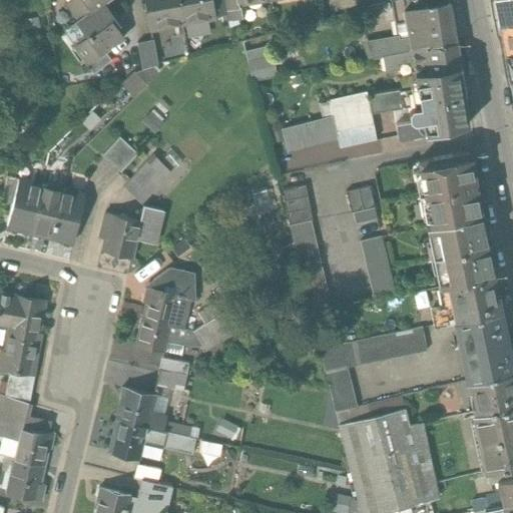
[(66,0),(64,2),(77,20),(102,2),(104,0),(66,0)]
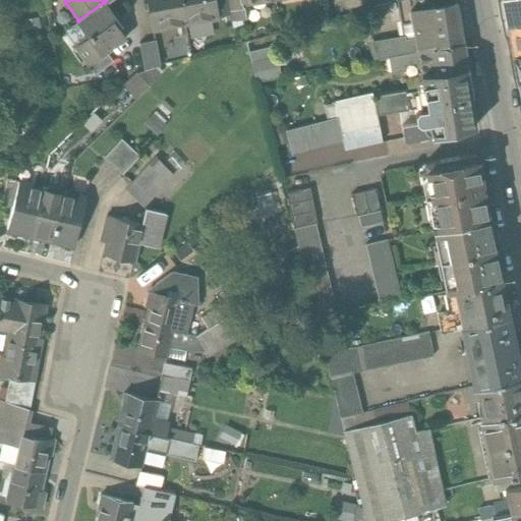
[(180,0),(147,0),(153,29),(185,22),(180,0)]
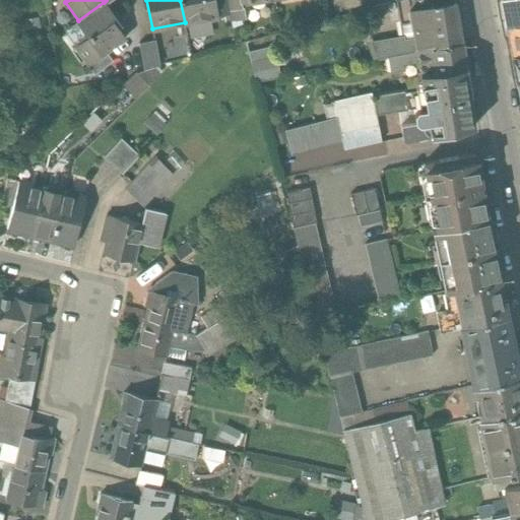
[(180,0),(185,22),(218,16),(215,0),(180,0)]
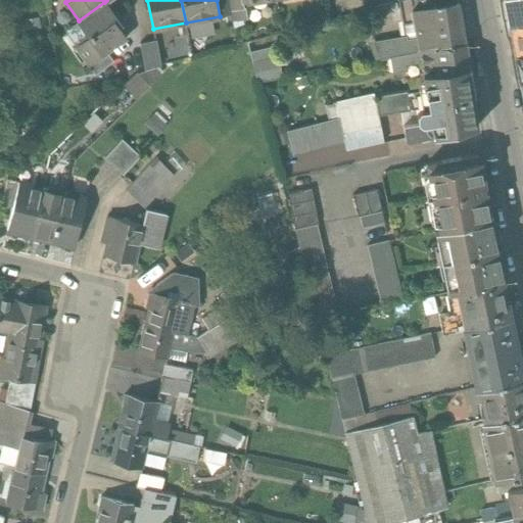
[(228,0),(217,0),(220,16),(231,14),(228,0)]
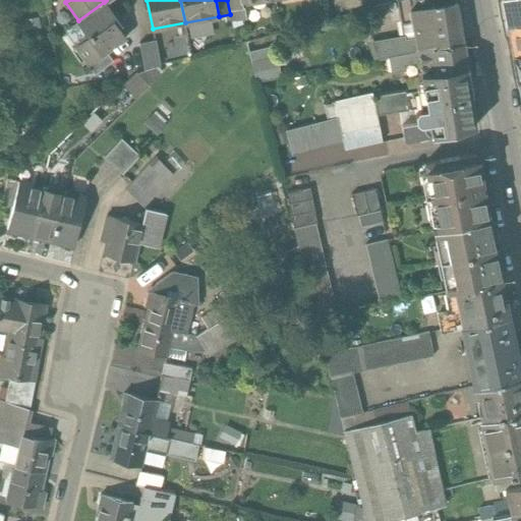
[(239,0),(227,0),(230,14),(232,23),(243,21),(241,5),(239,0)]
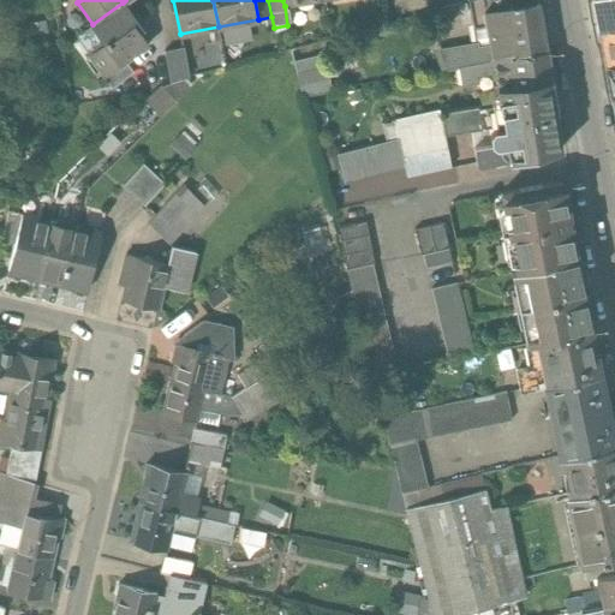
[(536,0),(506,0),(484,5),(488,25),(493,60),(514,57),(513,54),(545,49),(536,0)]
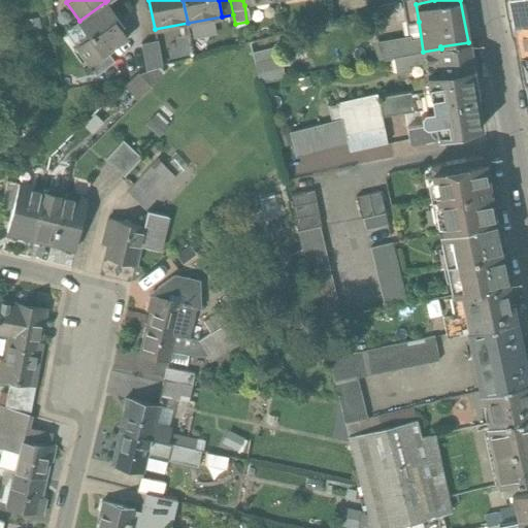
[(527,0),(509,0),(516,31),(527,27),(527,0)]
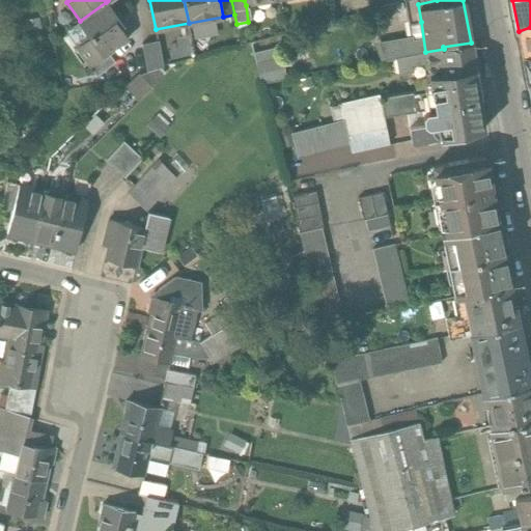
[(80,21),(79,22),(90,37),(76,48),(88,65),(108,51),(127,37),(114,20),(117,18),(106,2),(80,21)]
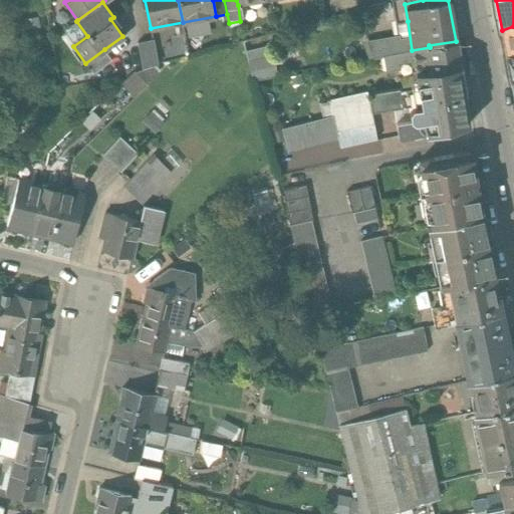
[(405,4),(393,6),(395,20),(403,19),(403,21),(408,21),(405,4)]
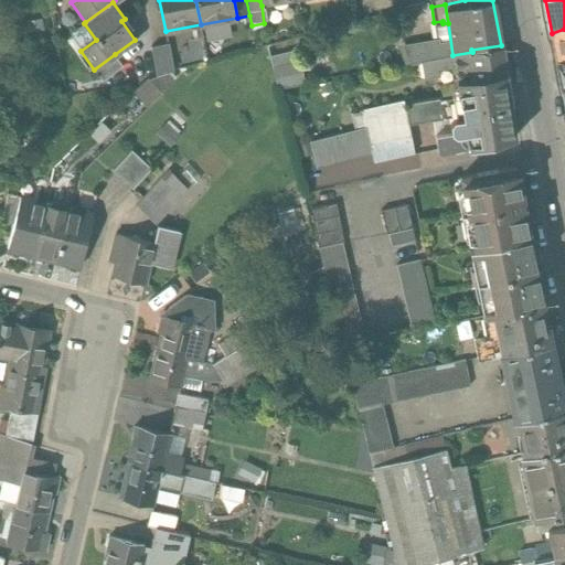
[(564,29),(552,33),(557,59),(564,56),(564,29)]
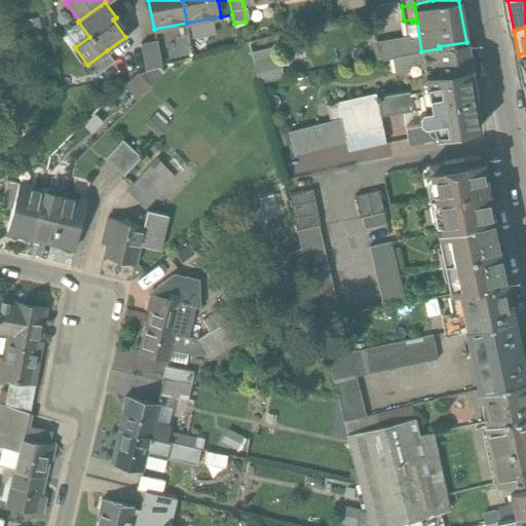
[(28,39),(20,41),(23,52),(40,48),(38,37),(28,39)]
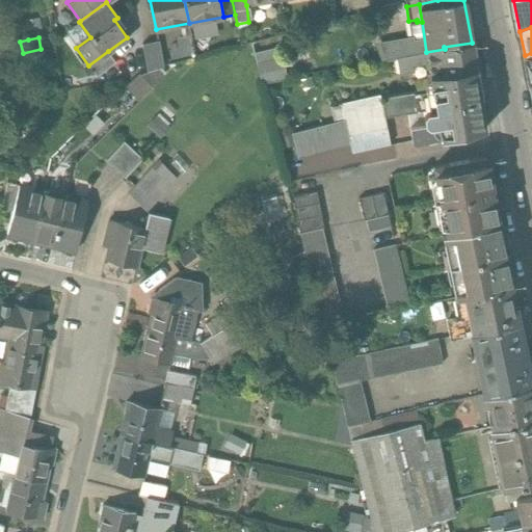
[(158,42),(141,45),(147,72),(157,69),(162,67),(158,42)]
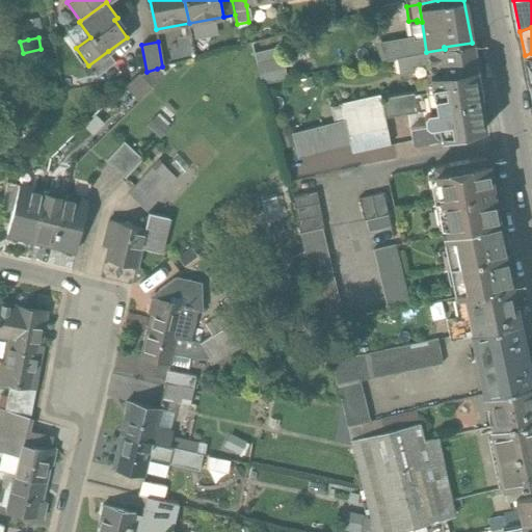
[(472,43),(444,47),(445,49),(426,52),(395,57),(399,75),(413,72),(411,67),(428,63),(430,76),(475,69),(472,43)]
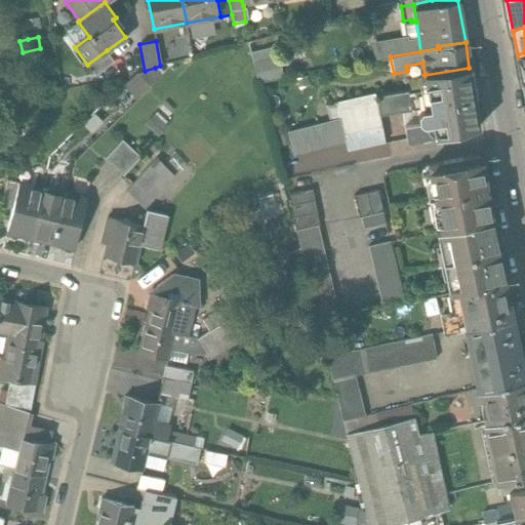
[(275,46),(249,53),(256,82),(283,77),(275,46)]
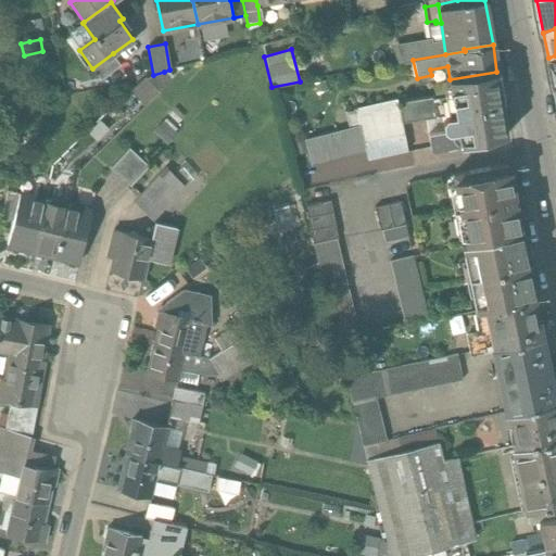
[(113,53),(92,68),(100,78),(121,63),(113,53)]
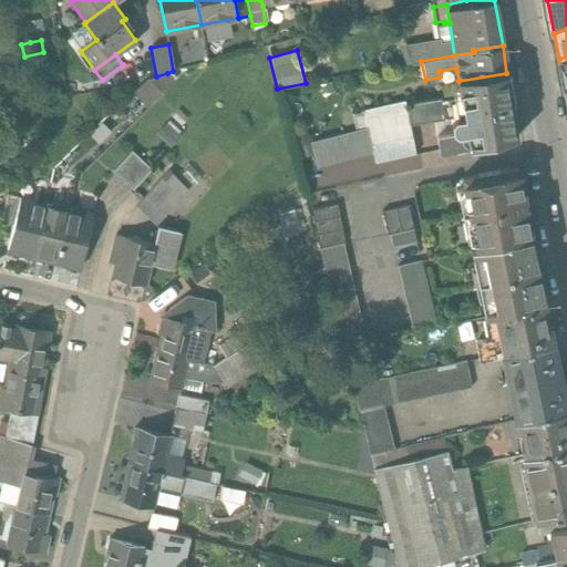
[(44,57),(24,61),(28,73),(47,69),(44,57)]
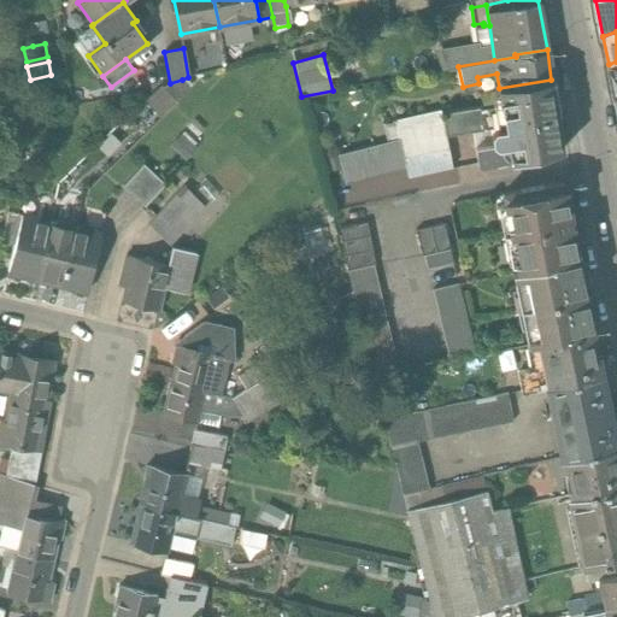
[(170,83),(159,86),(142,101),(158,118),(189,88),(182,80),(170,83)]
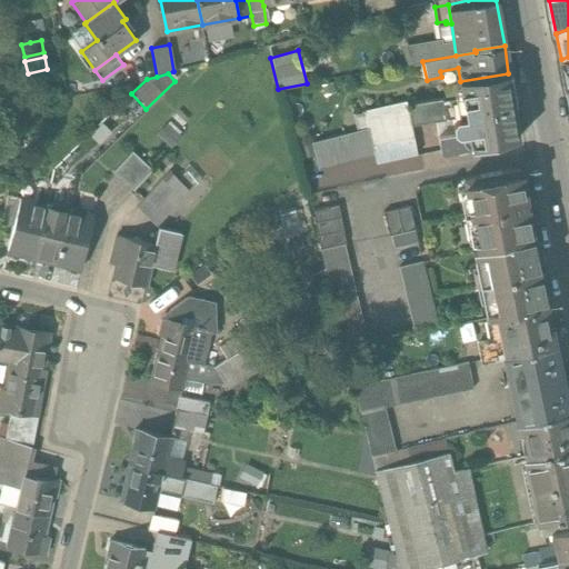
[(508,73),(460,81),(462,96),(466,117),(432,121),(439,152),(447,156),(518,137),(508,73)]
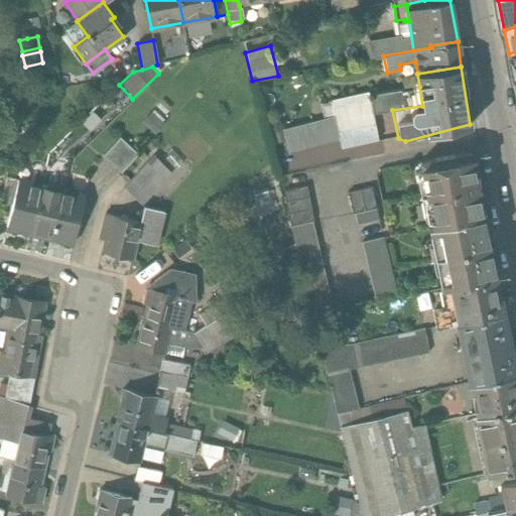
[(419,87),(331,101),(331,103),(320,105),(324,118),(334,116),(340,140),(341,148),(376,141),(370,114),(392,110),(422,106),(419,87)]
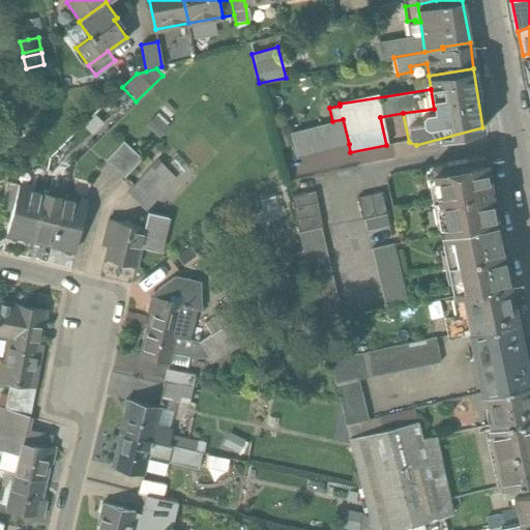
[(170,128),(156,116),(146,127),(159,140),(170,128)]
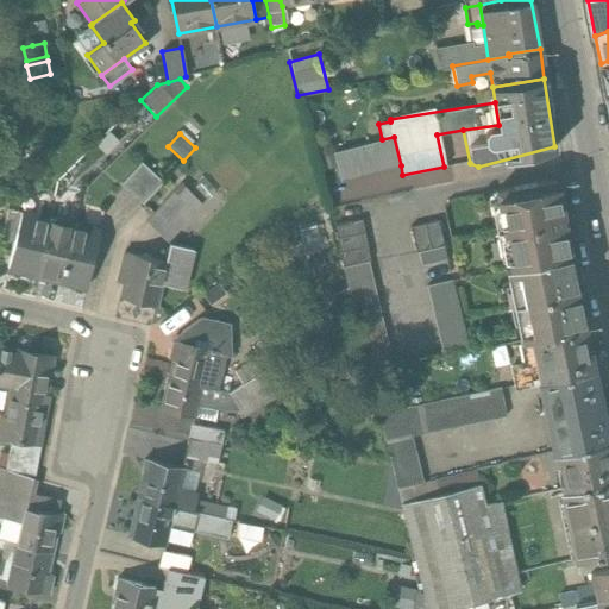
[(382,139),(345,149),(352,177),(401,165),(394,137),(382,139)]
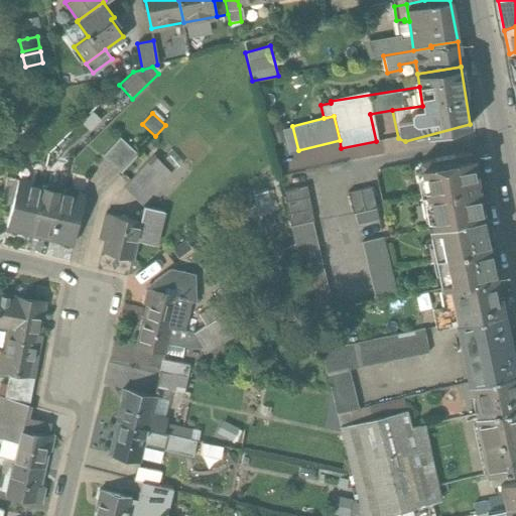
[(14,141),(0,137),(0,150),(11,154),(14,141)]
